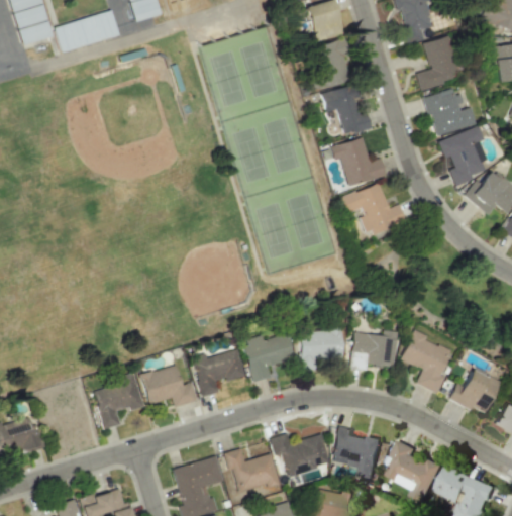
[(53,37),(41,0),(9,0),(22,45),(53,37)]
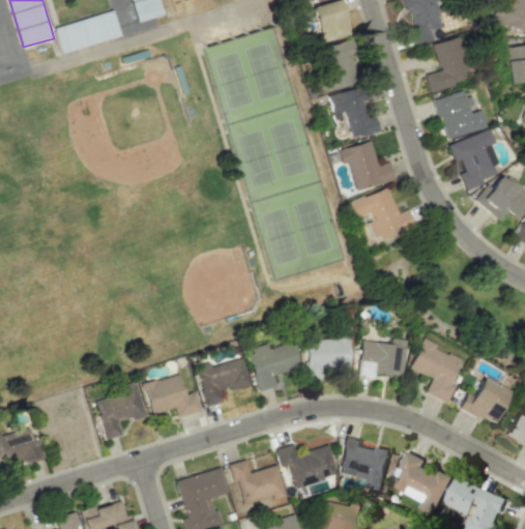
[(130,0),(137,23),(163,16),(158,0),(130,0)]
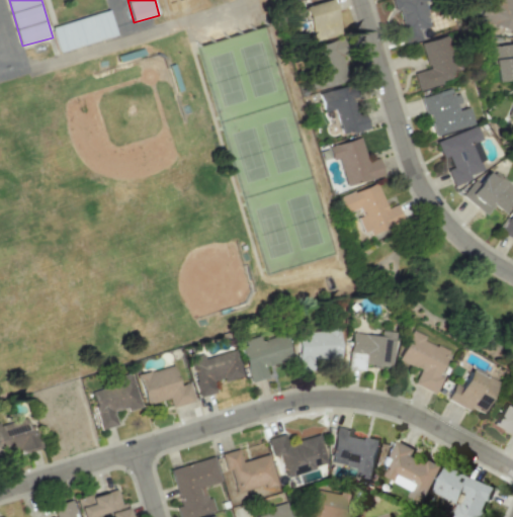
[(332,0),(305,7),(314,44),(343,35),(333,0),(332,0)]
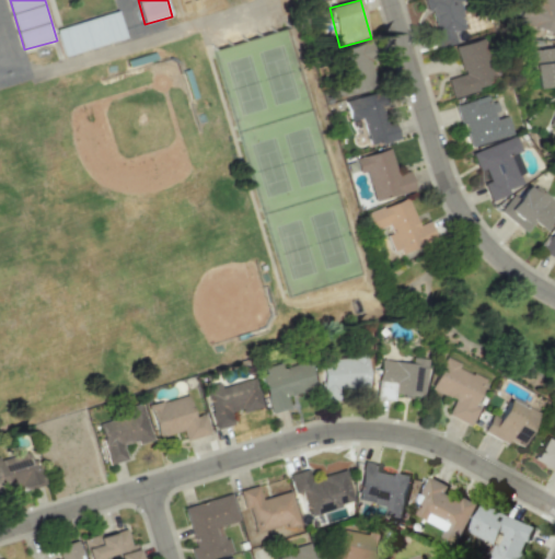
[(470,39),(470,31),(466,20),(465,0),(428,0),(442,45),(452,45),(470,39)]
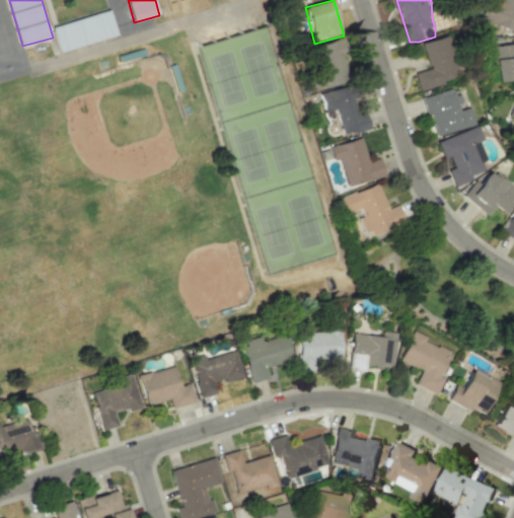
[(513,0),(494,0),(486,20),(513,32),(513,0)]
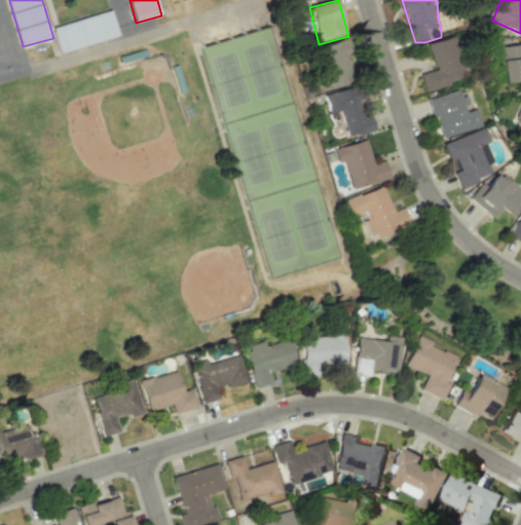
[(56,26),(62,52),(121,38),(115,12),(56,26)]
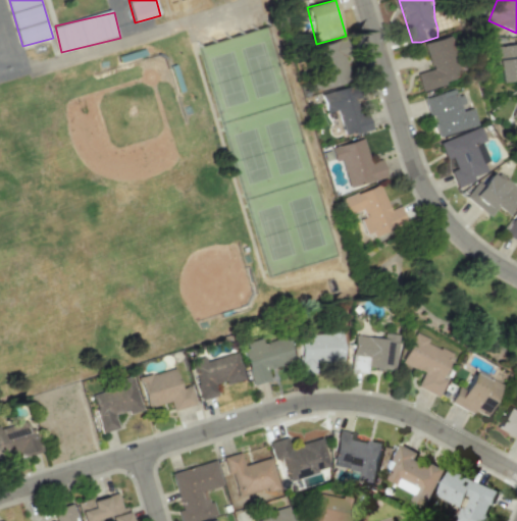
[(434,70),(420,73),(424,91),(464,81),(453,38),(427,44),(434,70)]
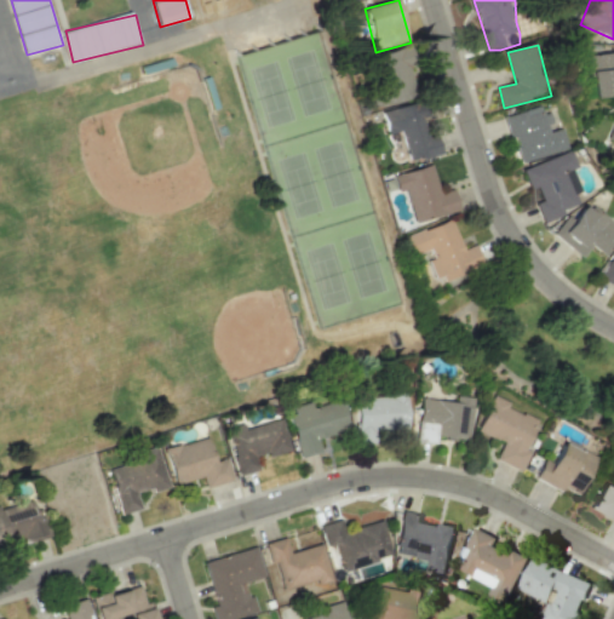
[(383,108),(422,98),(408,49),(369,59),(383,108)]
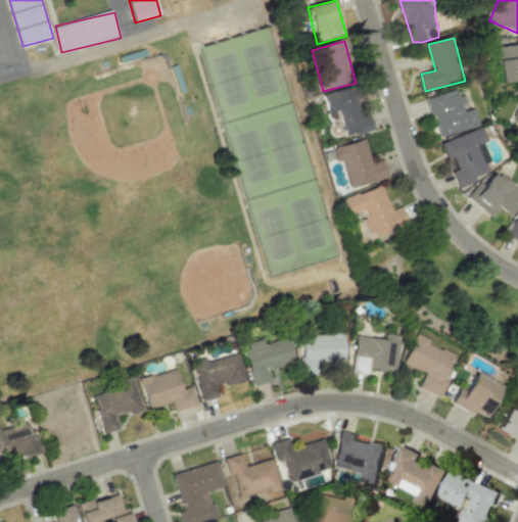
[(503,83),(517,81),(517,45),(499,47),(503,83)]
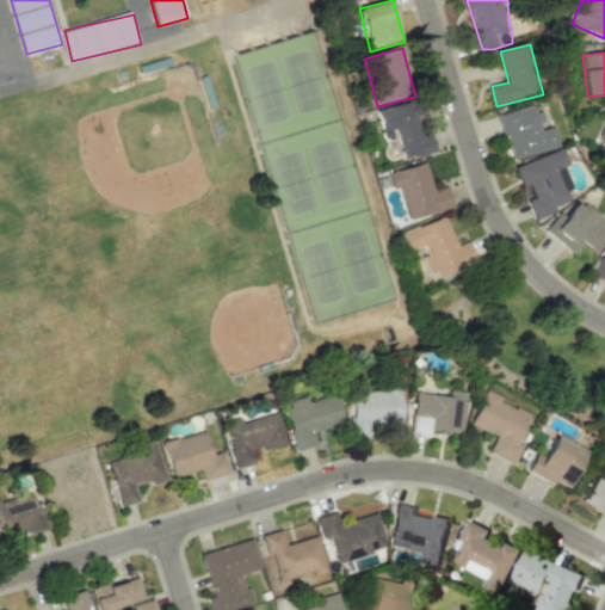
[(380,110),(386,134),(400,130),(407,160),(438,153),(433,135),(425,137),(417,102),(380,110)]
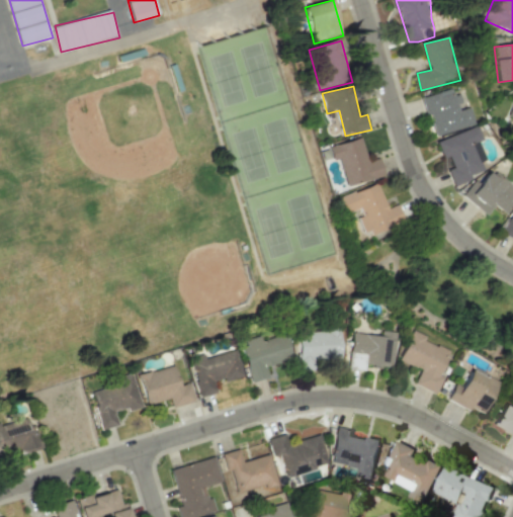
[(436,138),(477,125),(472,105),(465,107),(461,93),(444,98),(443,93),(425,98),(436,138)]
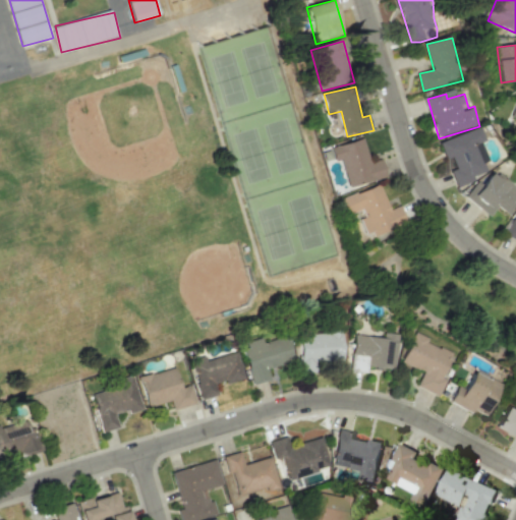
[(441,142),(448,160),(454,158),(458,170),(453,171),(458,186),(495,174),(483,142),(488,140),(483,128),(441,142)]
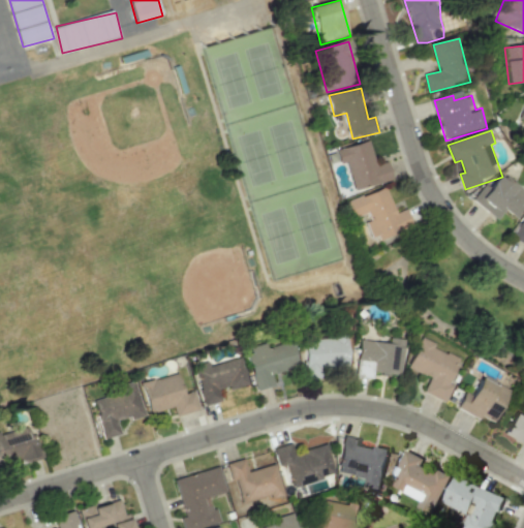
[(391,162),(378,165),(372,142),(339,150),(342,164),(349,163),(357,190),(395,181),(391,162)]
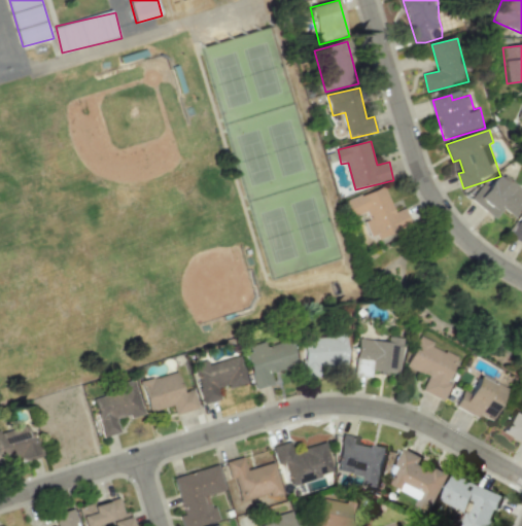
[(475,202),(498,219),(506,209),(517,218),(521,212),(521,187),(499,171),(475,202)]
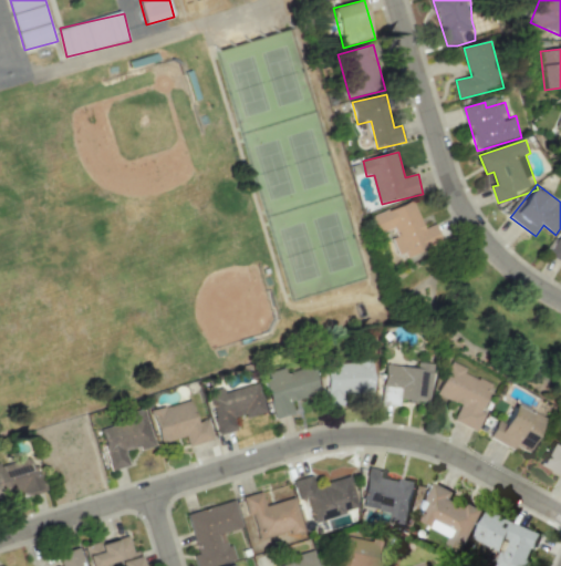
[(374,217),(381,235),(394,230),(404,259),(446,244),(438,225),(427,229),(416,201),(374,217)]
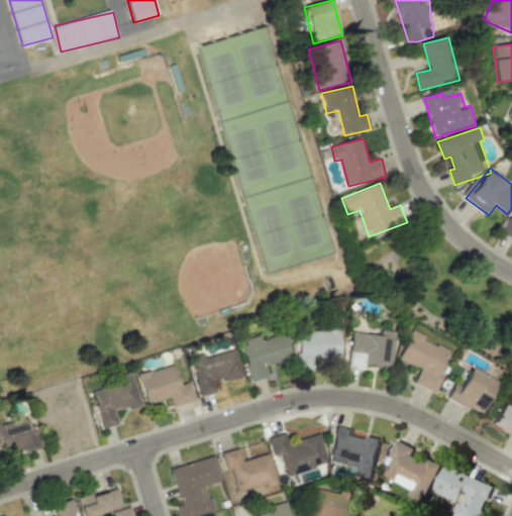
[(511,216),(503,234),(511,237),(511,216)]
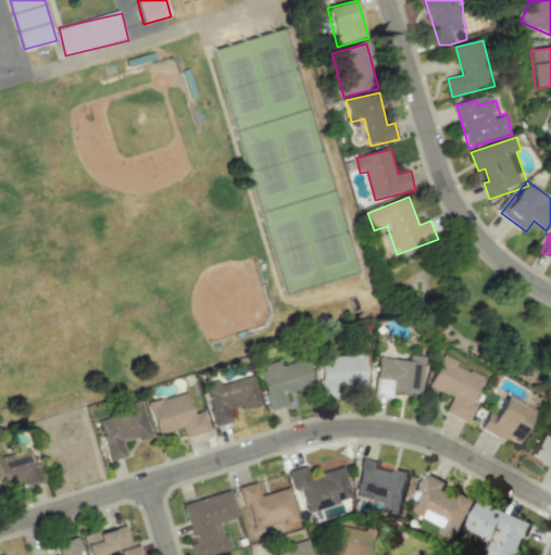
[(367,355),(323,356),(324,398),(342,396),(341,387),(368,386),(367,355)]
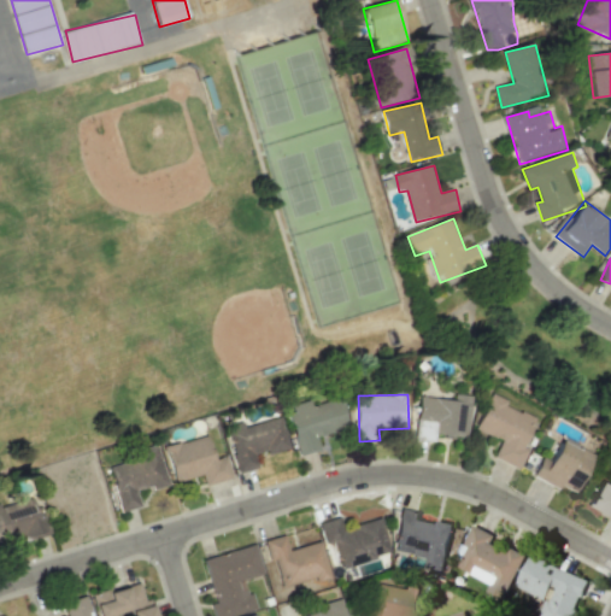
[(470,439),(475,402),(422,396),(417,440),(438,443),(438,435),(470,439)]
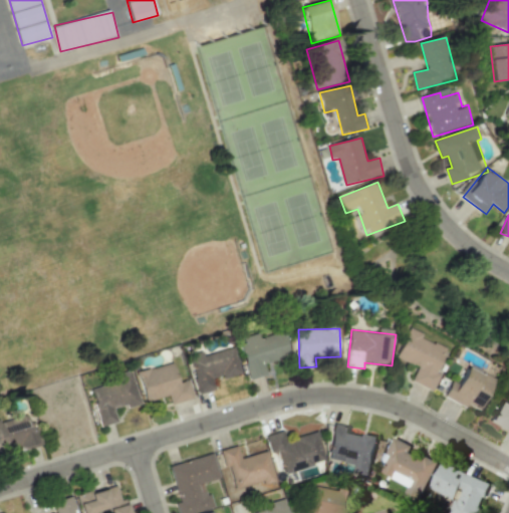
[(435,391),(452,348),(410,330),(399,358),(420,367),(414,382),(435,391)]
